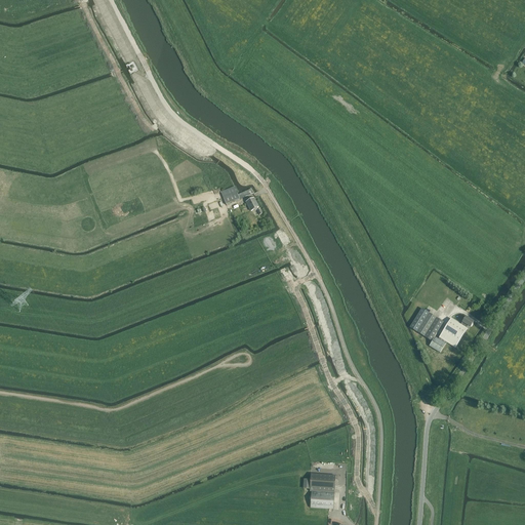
[(248,197),(254,194),(251,189),(238,195),(235,187),(220,192),(227,205),(240,200),(248,197)]
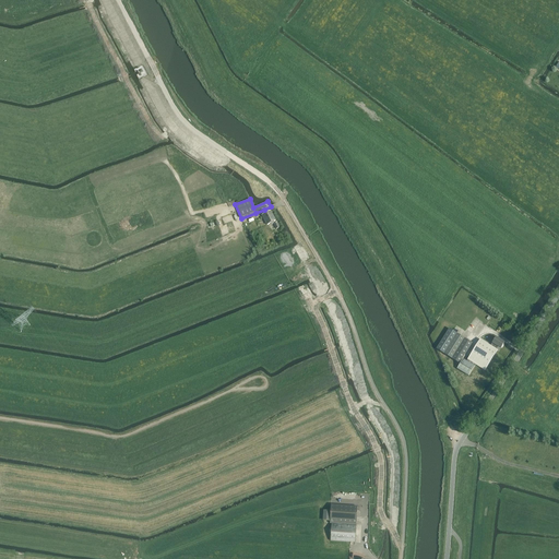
[(272,225),(275,224),(274,222),(276,221),(271,211),(262,215),(268,226),(271,224),(272,225)]
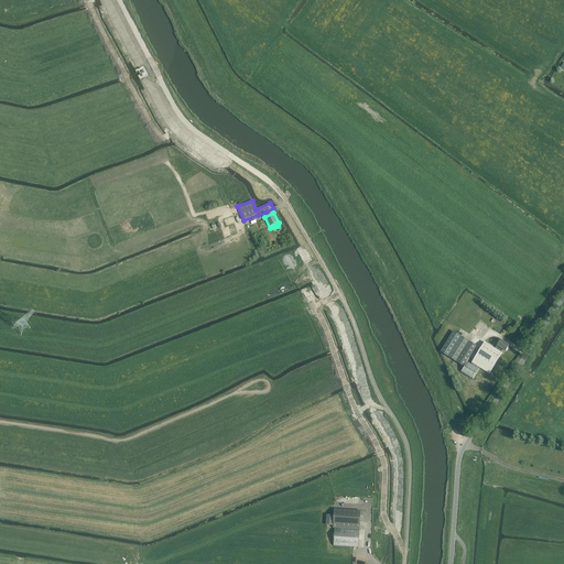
[(323,295),(318,286),(313,289),(313,288),(302,293),(307,303),(323,295)]
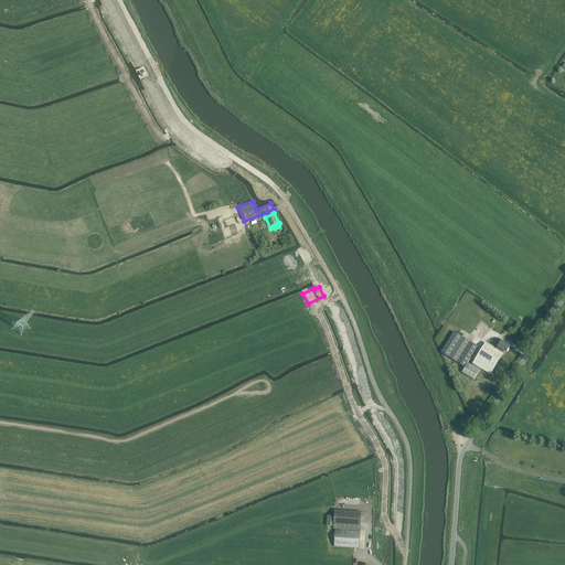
[(449,358),(462,338),(455,332),(441,353),(449,358)]
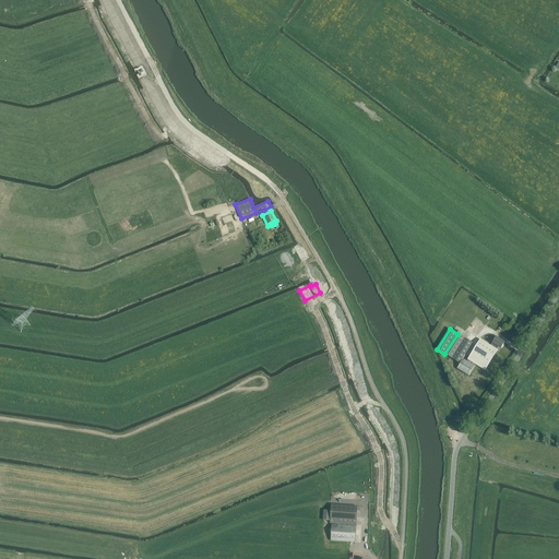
[(458,334),(444,354),(452,359),(465,339),(458,334)]
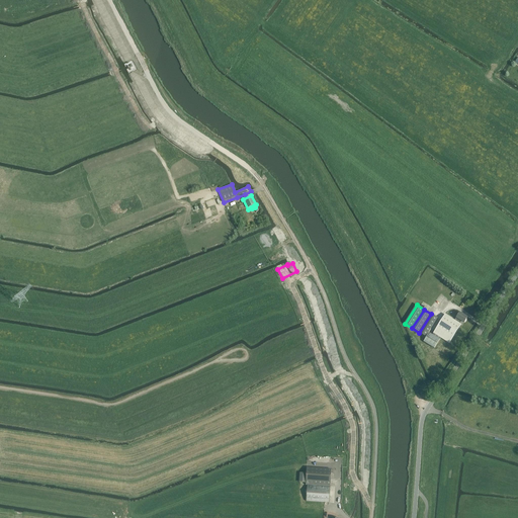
[(461,325),(460,324),(461,322),(464,324),(467,318),(459,313),(455,321),(445,315),(433,333),(449,343),(461,325)]
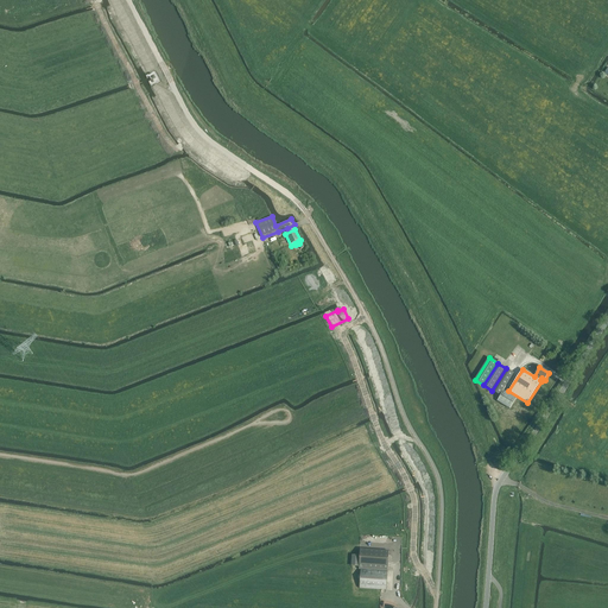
[(506,368),(492,391),(498,394),(505,382),(507,384),(514,373),(506,368)]
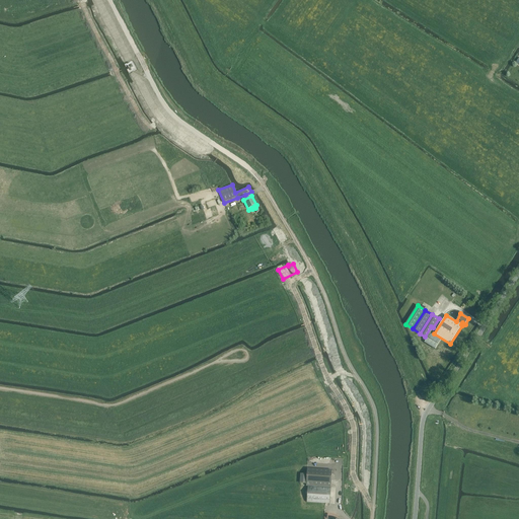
[(441,341),(430,334),(425,343),(436,349),(441,341)]
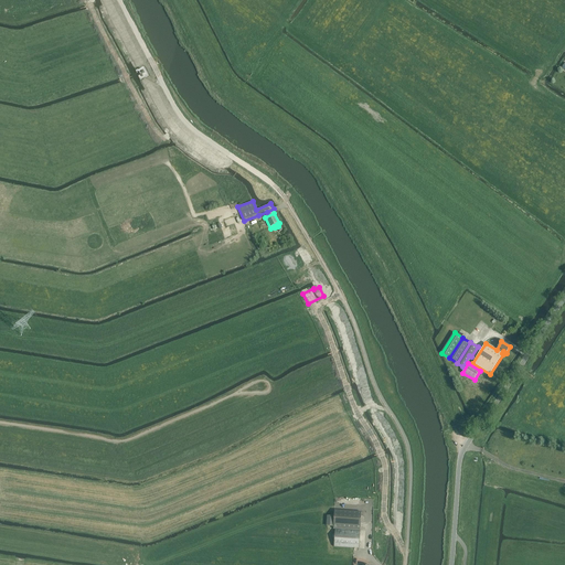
[(360,547),(362,513),(336,511),(336,516),(334,528),(334,530),(336,530),(334,546),(360,547)]
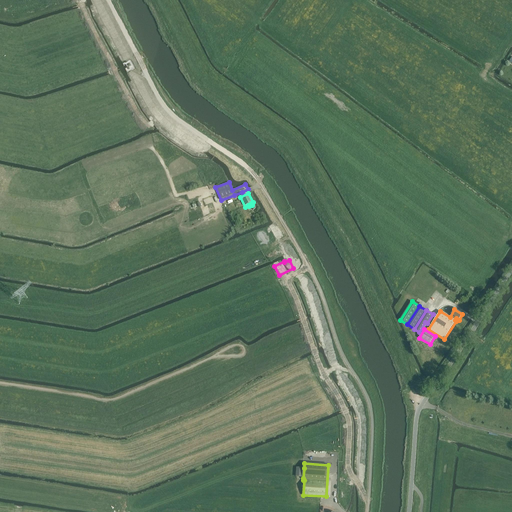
All buildings are outlined.
